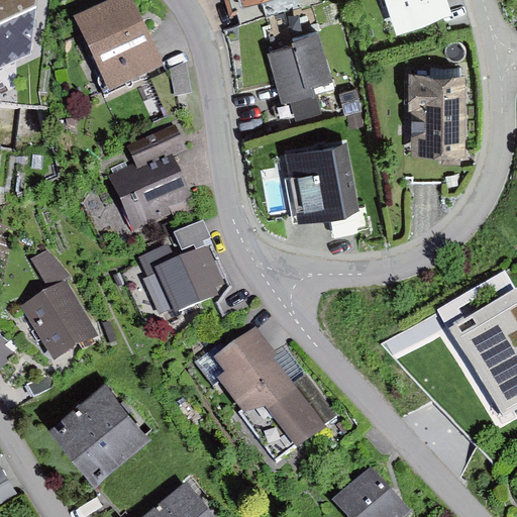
[(0,0),(0,69),(31,55),(36,0),(0,0)]
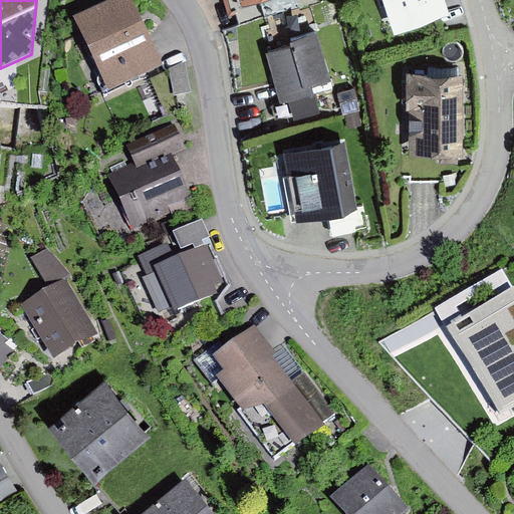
[(132,0),(107,0),(74,16),(109,89),(163,64),(132,0)]
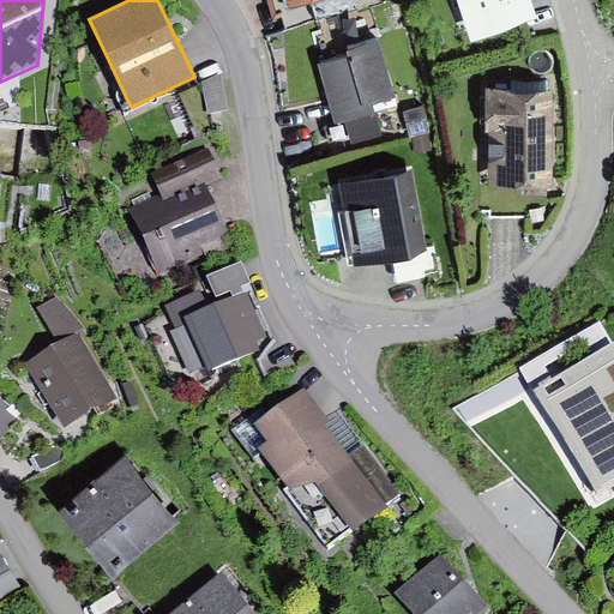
[(266,0),(274,20),(314,13),(312,4),(325,0),(266,0)]
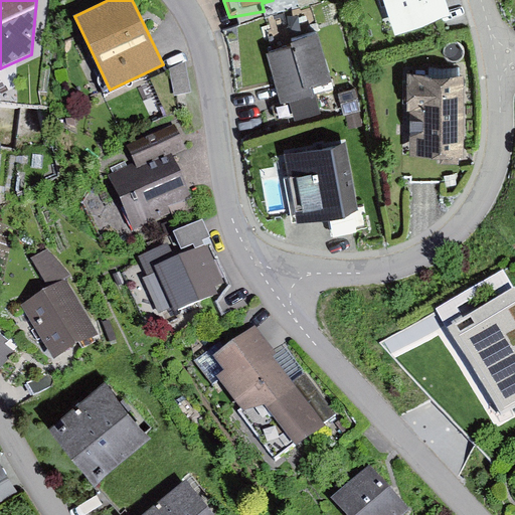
[(441,0),(382,0),(391,32),(446,18),(441,0)]
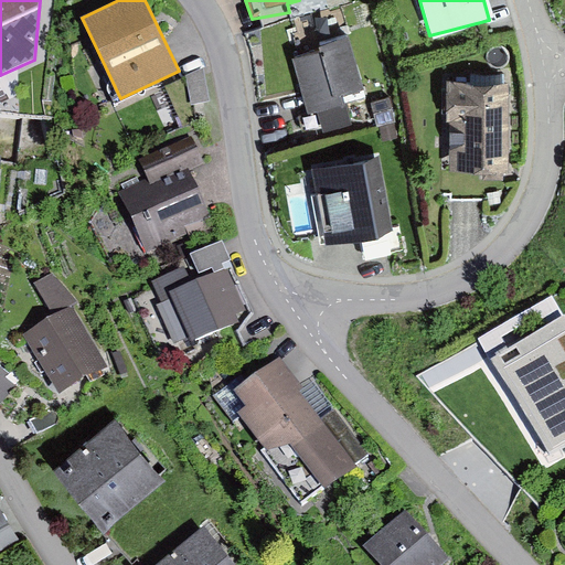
[(318,52),(292,59),(308,115),(318,113),(345,105),(342,95),(363,89),(349,35),(316,44),(318,52)]
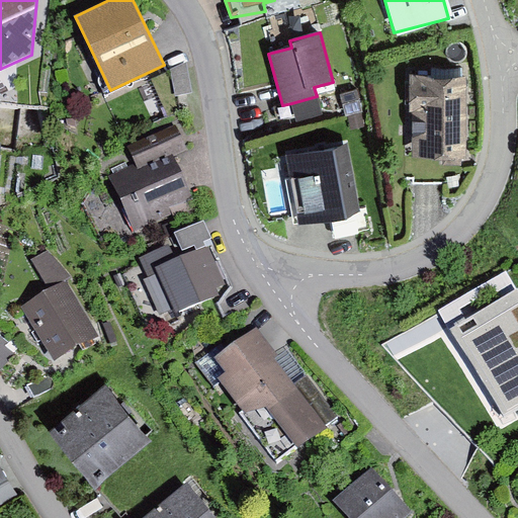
[(187,63),(170,70),(175,96),(193,93),(187,63)]
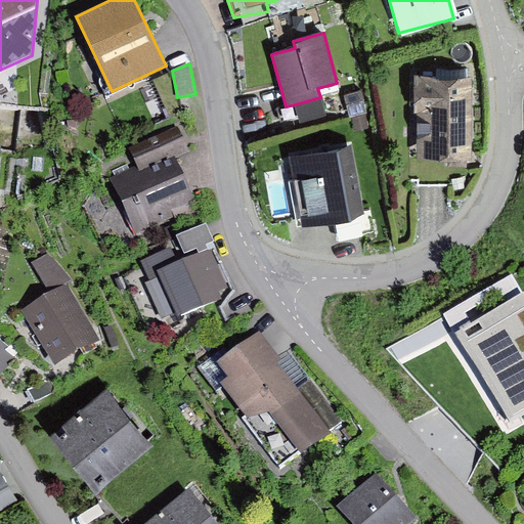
[(470,77),(415,76),(413,106),(413,114),(417,114),(416,160),(468,161),(470,77)]
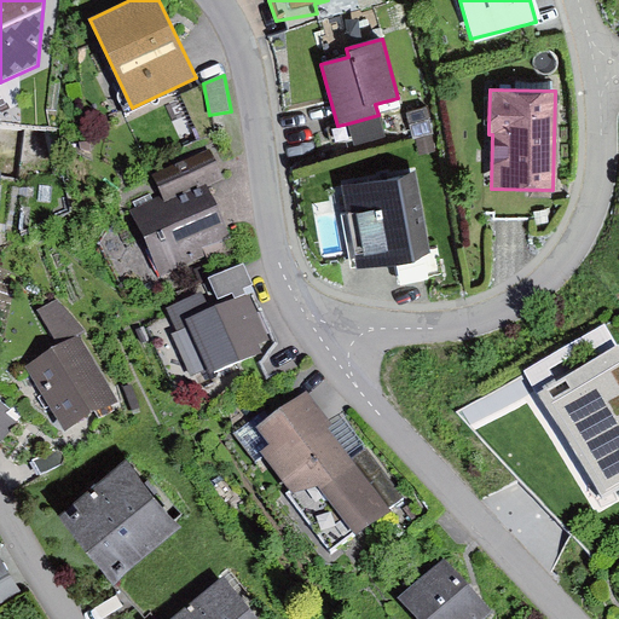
[(427,108),(406,114),(414,138),(433,132),(427,108)]
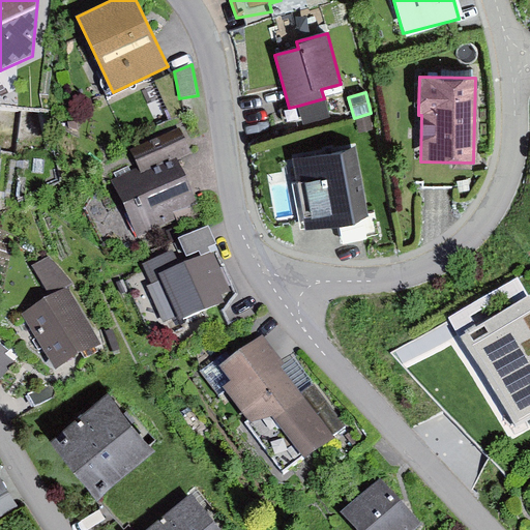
[(324,98),(298,106),(303,125),(329,118),(324,98)]
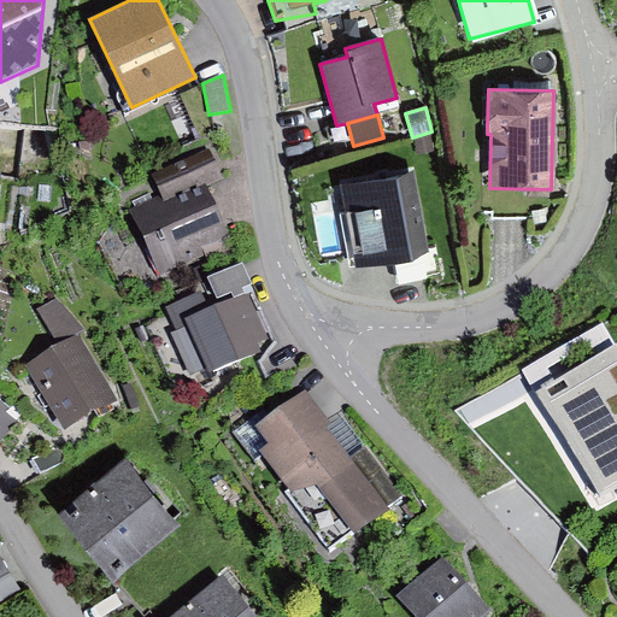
[(164,195),(130,210),(160,277),(233,246),(205,186),(224,177),(211,148),(153,174),(164,195)]
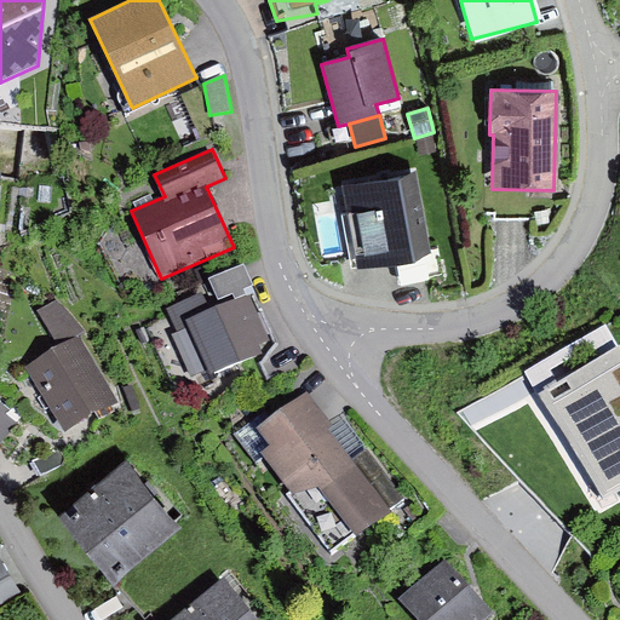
[(417,173),(342,185),(356,270),(397,264),(431,258),(417,173)]
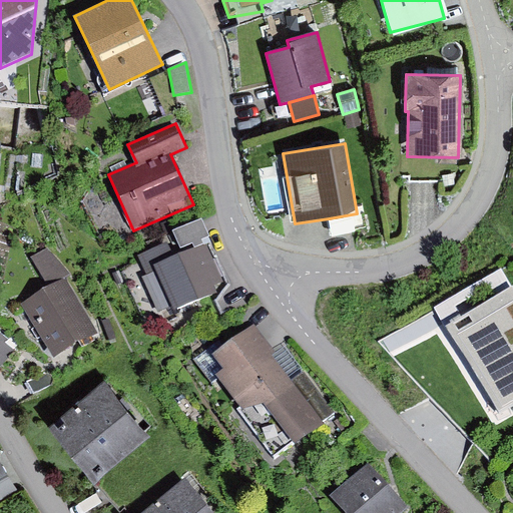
[(357,213),(329,218),(332,237),(370,231),(367,212),(357,213)]
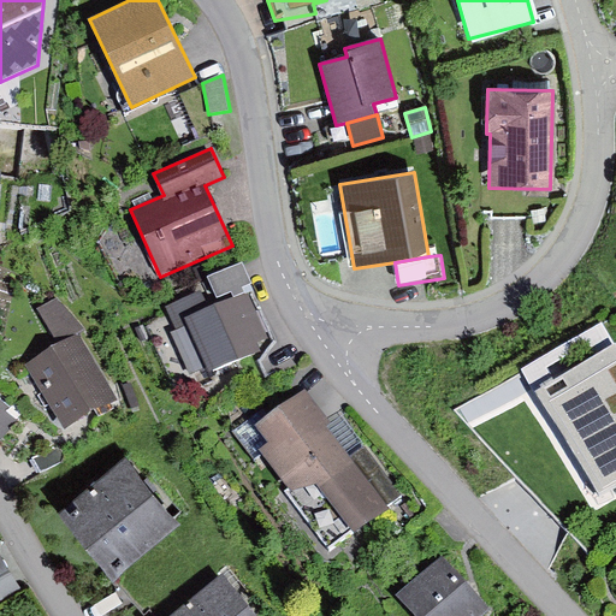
[(242,265),(209,278),(218,297),(231,291),(235,300),(246,295),(243,286),(250,284),(242,265)]
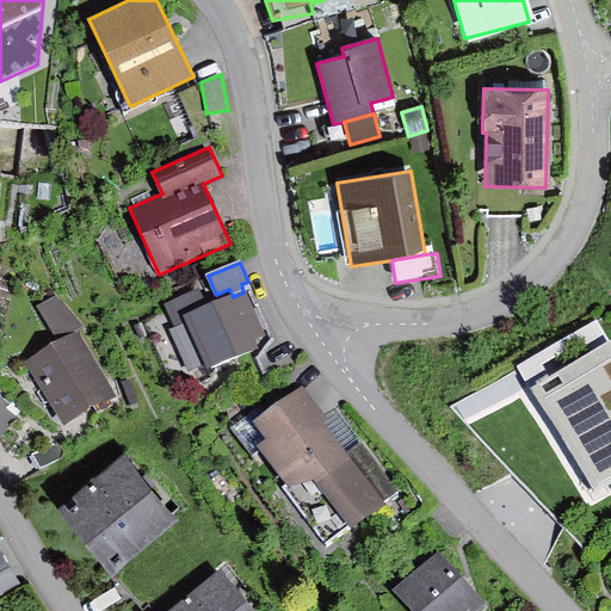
[(198,290),(165,304),(176,328),(171,331),(189,372),(204,365),(207,371),(259,349),(254,339),(264,334),(246,291),(244,292),(233,297),(207,308),(198,290)]
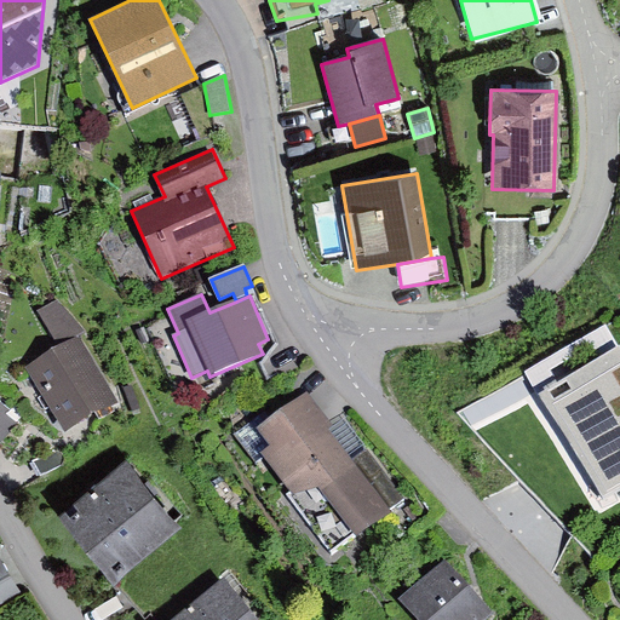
[(36,309),(59,348),(79,337),(87,332),(58,300),(36,309)]
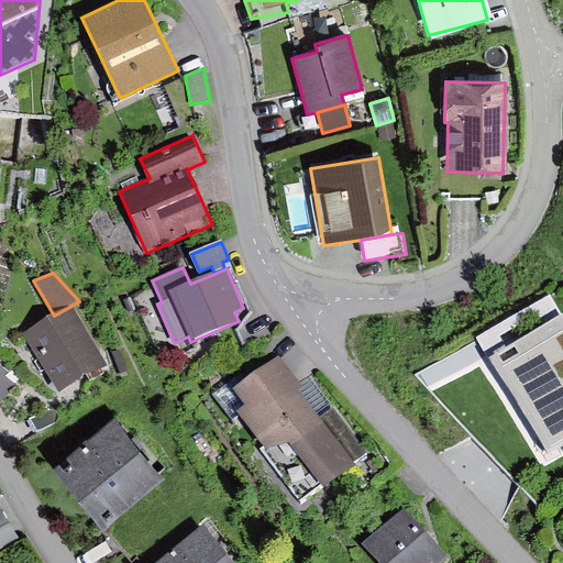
[(476,338),(487,356),(506,345),(500,337),(540,313),(543,320),(560,310),(550,295),(476,338)]
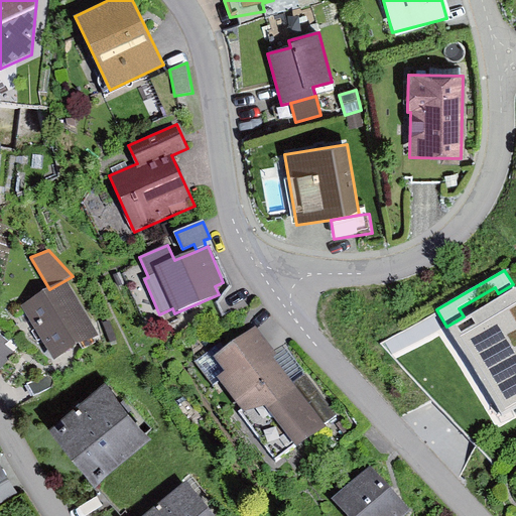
[(120,273),(114,275),(119,287),(125,284),(120,273)]
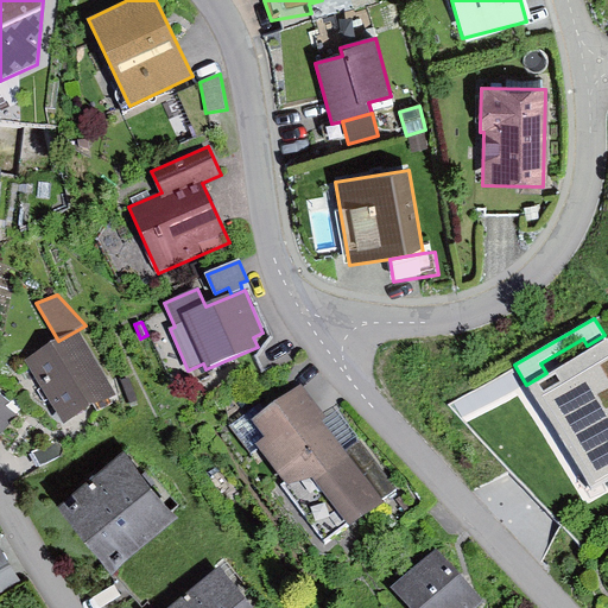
[(58,341),(26,360),(63,424),(115,393),(77,330),(58,341)]
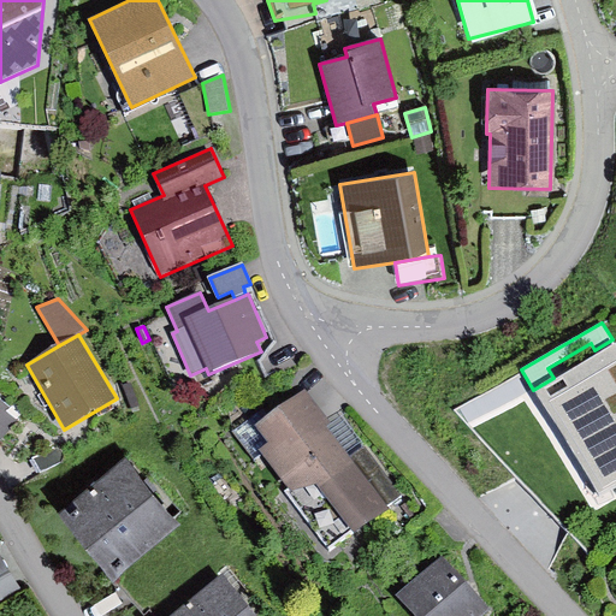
[(615,345),(614,343),(535,392),(558,427),(600,493),(615,483),(615,345)]
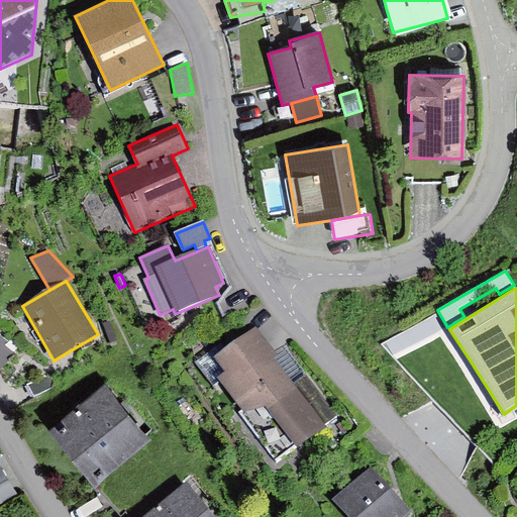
[(111,321),(103,324),(109,342),(117,339),(111,321)]
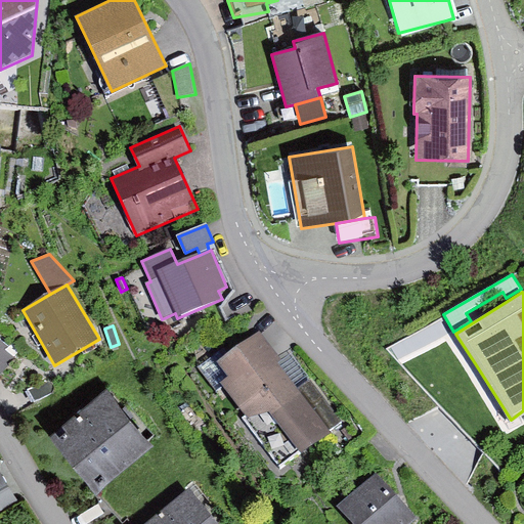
[(218,353),(200,367),(217,390),(223,385),(247,415),(242,419),(280,469),(343,421),(311,380),(299,389),(257,336),(224,360),(218,353)]
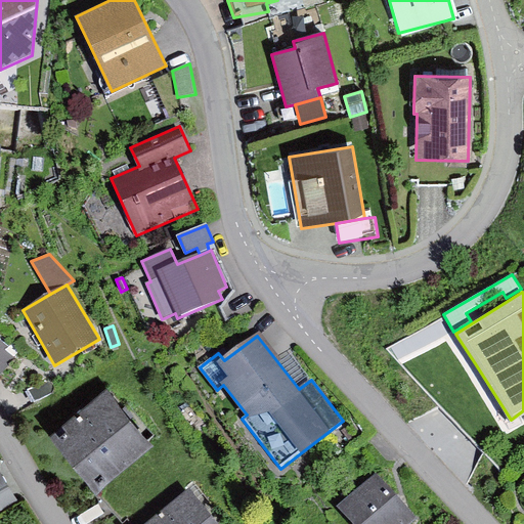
[(0,375),(18,355),(0,339),(0,375)]
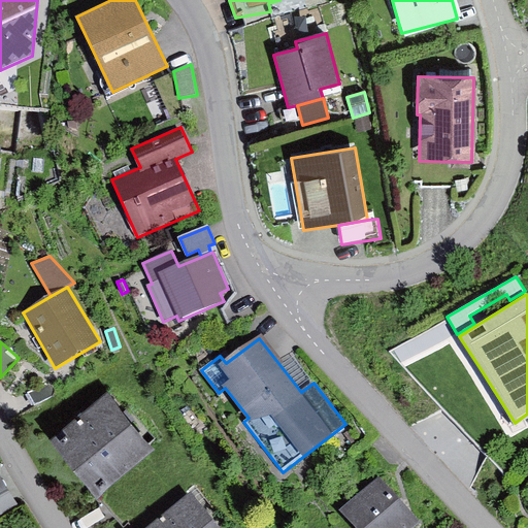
[(53,380),(29,393),(36,406),(60,394),(53,380)]
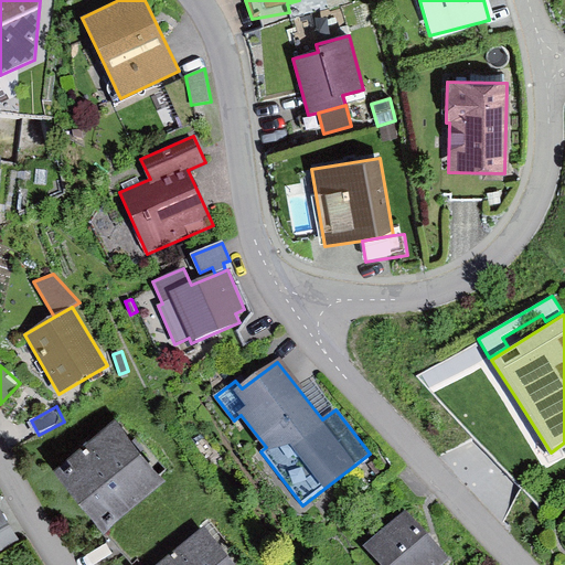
[(116,420),(55,470),(107,533),(168,482),(116,420)]
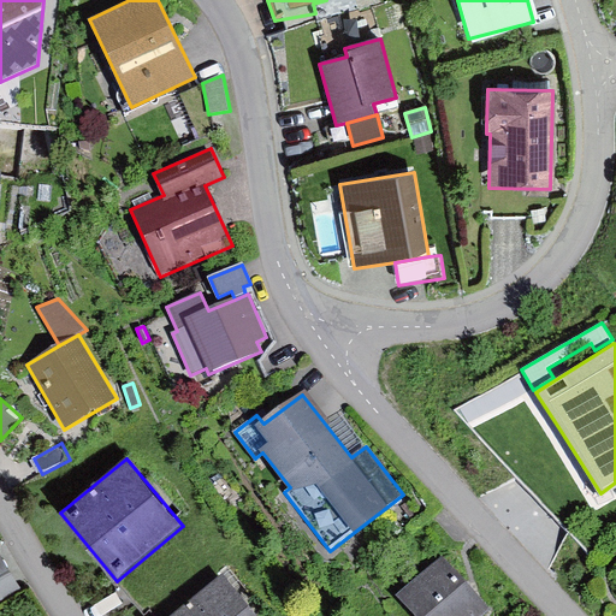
[(183,526),(117,581),(114,584),(142,615),(173,615),(225,574),(235,564),(194,516),(183,526)]
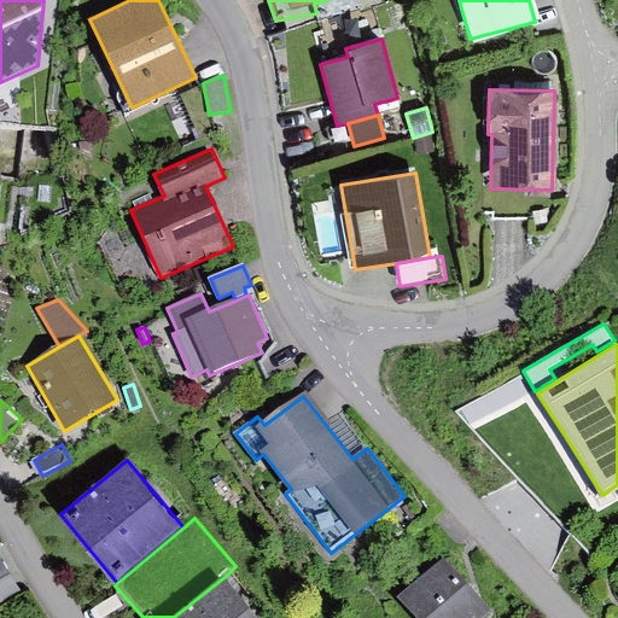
[(0,557),(0,605),(22,590),(0,557)]
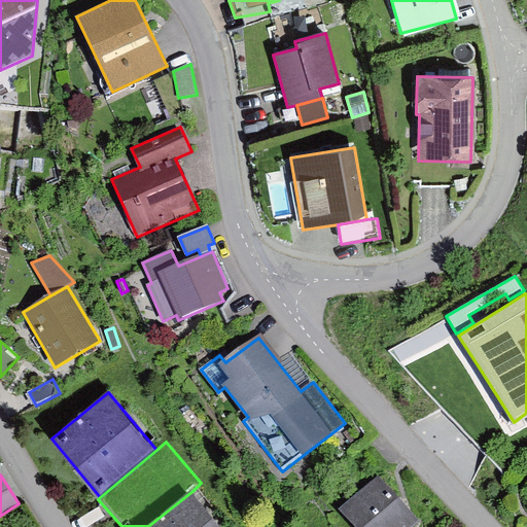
[(377,475),(340,508),(355,526),(411,526),(418,521),(377,475)]
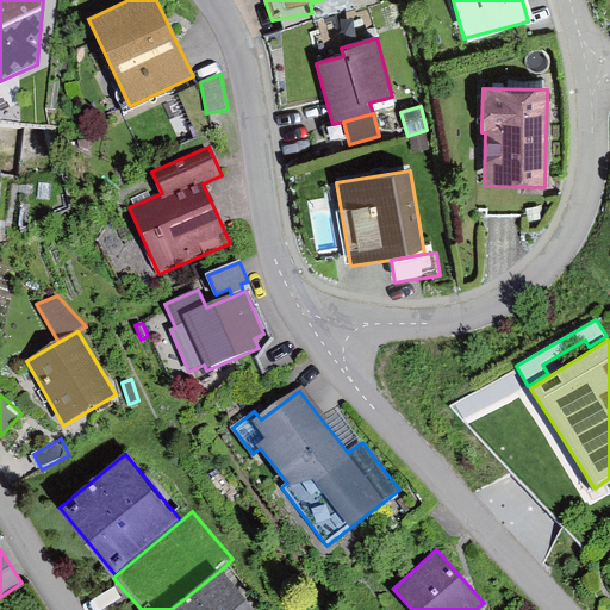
[(257,609),(223,568),(172,609),(257,609)]
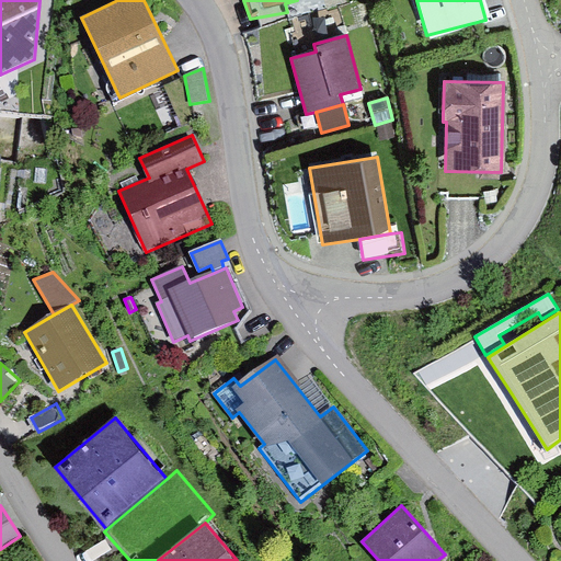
All buildings are outlined.
